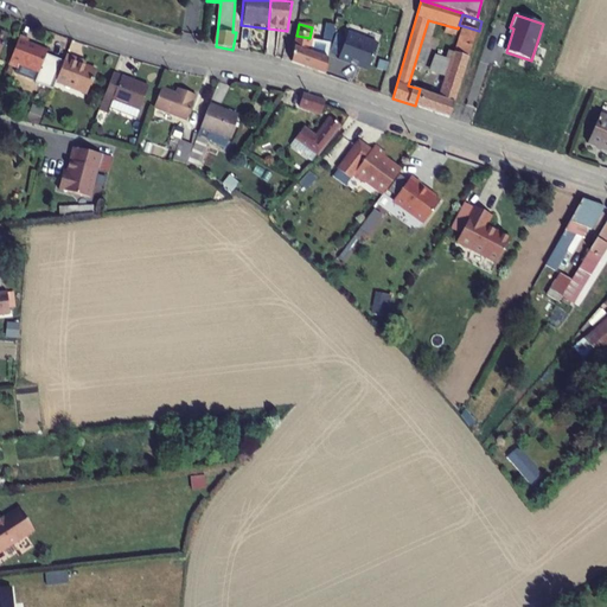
[(326,24),(320,57),(327,61),(334,25),(326,24)]
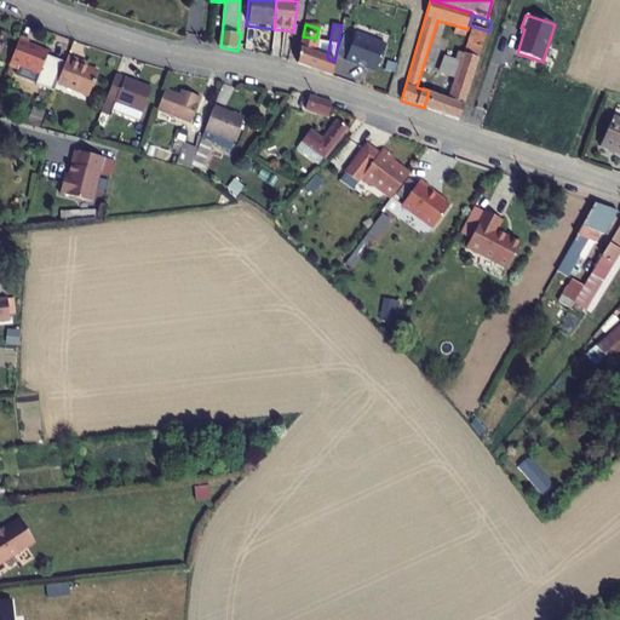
[(489,32),(474,27),(466,53),(464,52),(449,98),(438,95),(432,112),(459,121),(489,32)]
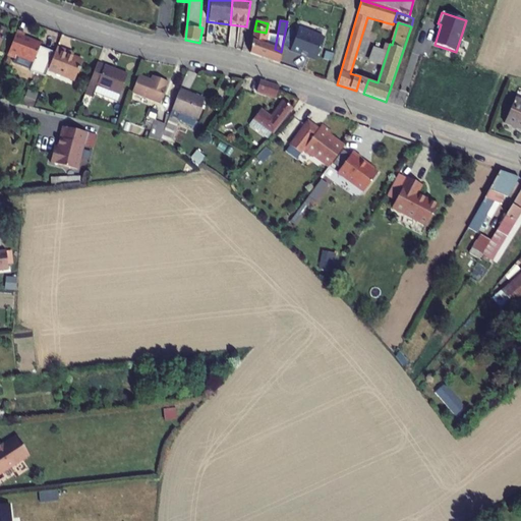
[(316,60),(325,38),(298,29),(290,51),(300,55),(300,54),(316,60)]
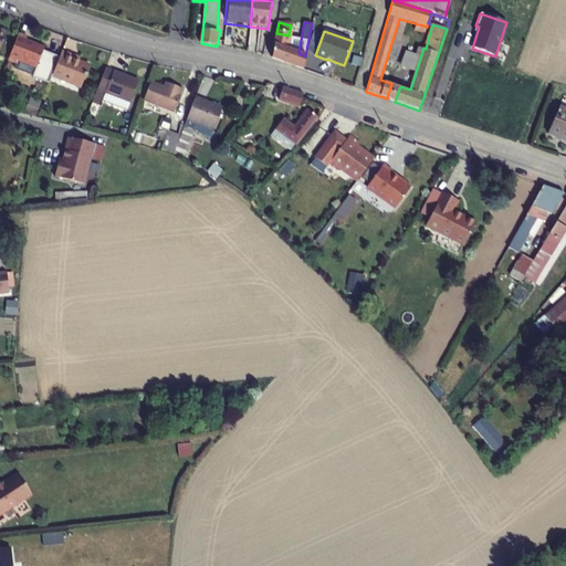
[(276,33),(275,33),(271,59),(303,70),(305,56),(299,53),(286,50),(289,35),(276,33)]
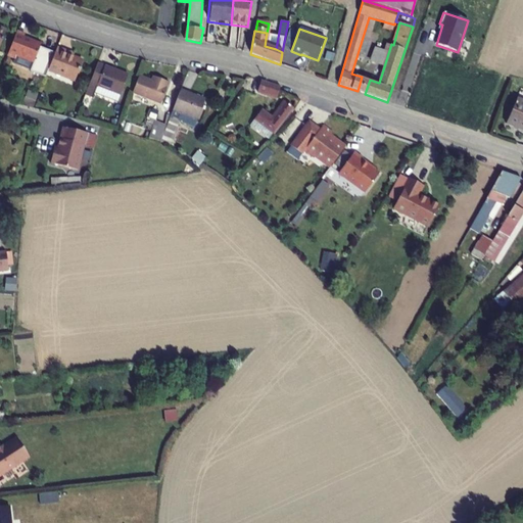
[(14,32),(5,55),(14,59),(15,56),(46,69),(53,53),(40,48),(40,46),(22,39),(25,35),(14,32)]
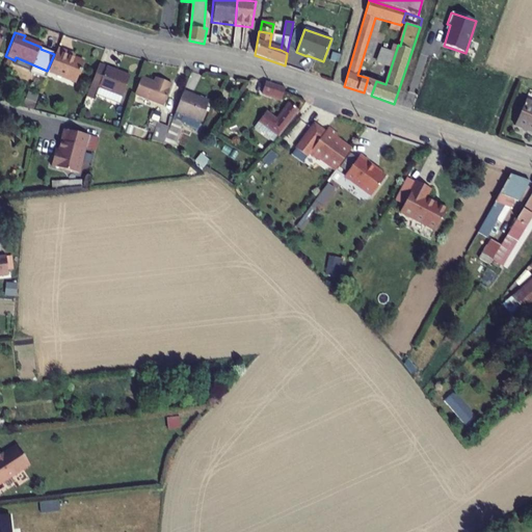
[(56,49),(54,54),(47,71),(47,72),(74,83),(82,62),(68,56),(69,54),(56,49)]
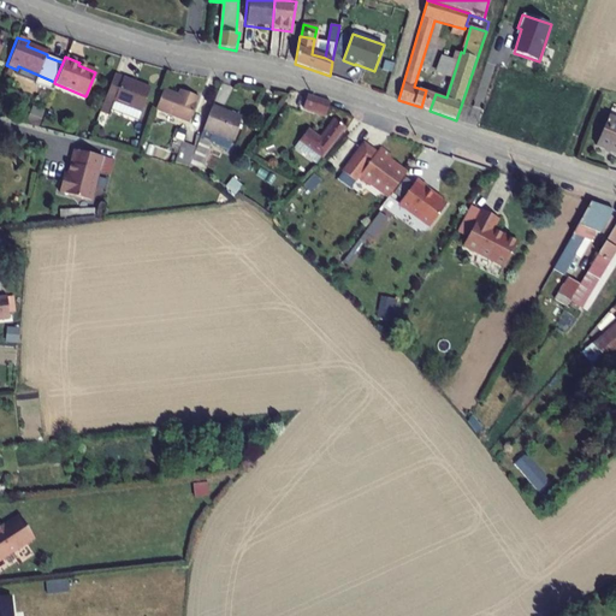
[(114,75),(104,100),(140,116),(150,90),(114,75)]
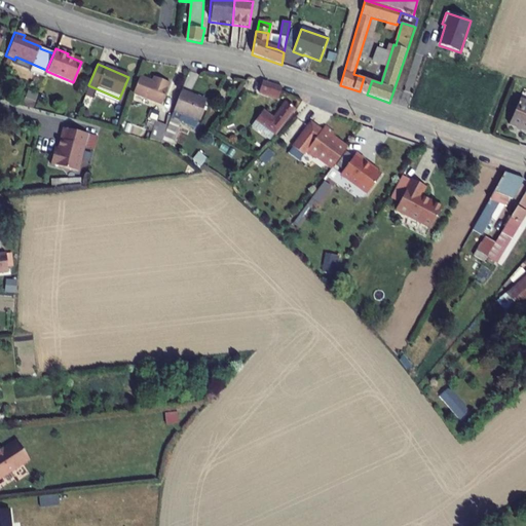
[(140,77),(133,95),(156,104),(158,84),(140,77)]
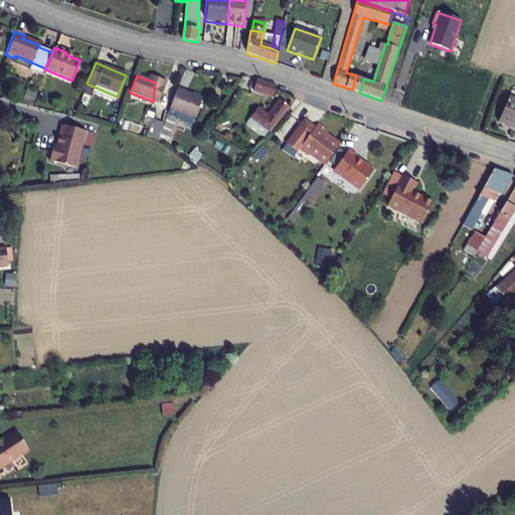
[(356,75),(352,90),(359,93),(364,78),(356,75)]
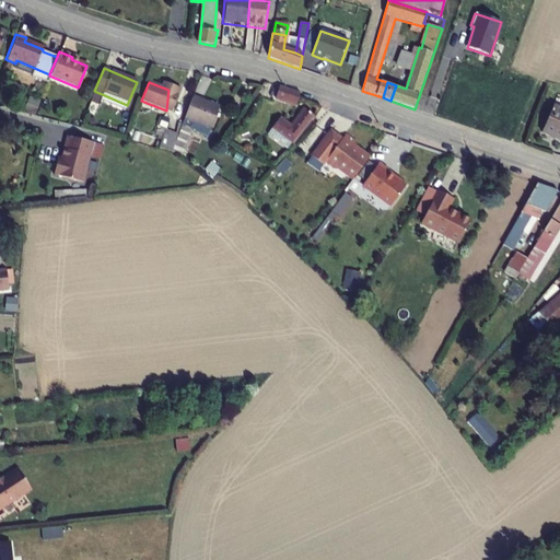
[(170,85),(168,90),(166,111),(172,113),(181,91),(170,85)]
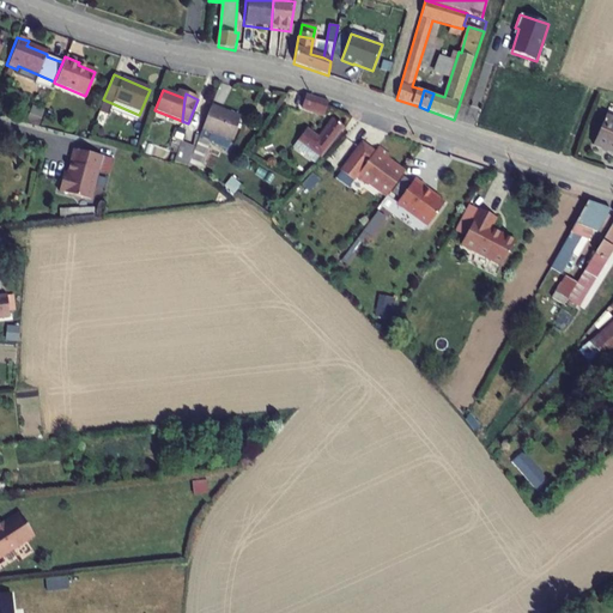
[(327,101),(307,95),(302,109),(314,113),(315,110),(323,114),(327,101)]
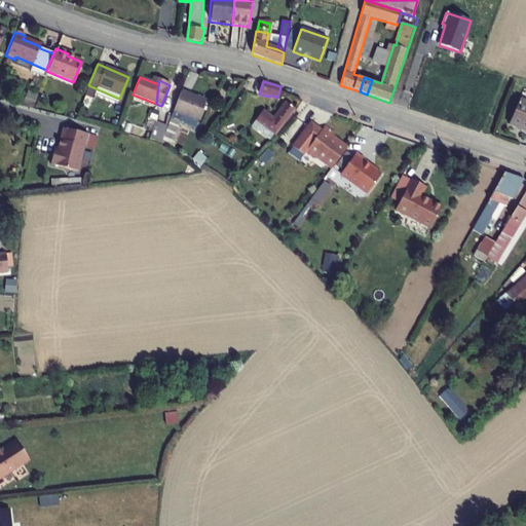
[(204,101),(181,91),(173,111),(196,120),(204,101)]
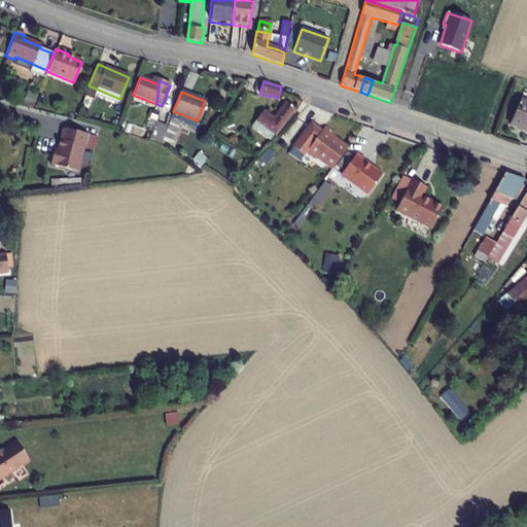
[(262,110),(254,121),(275,135),(297,103),(286,100),(275,118),(262,110)]
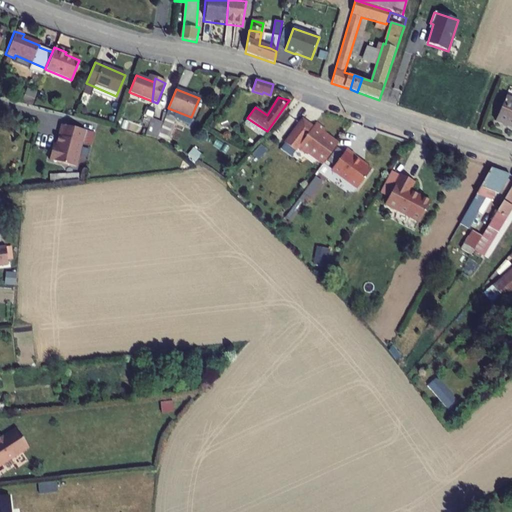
[(511,102),(505,100),(494,123),(511,131),(511,102)]
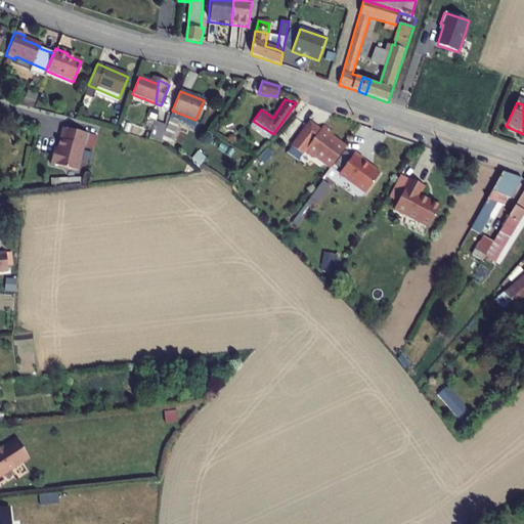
[(195,120),(172,111),(166,126),(159,142),(167,147),(177,122),(192,128),(195,120)]
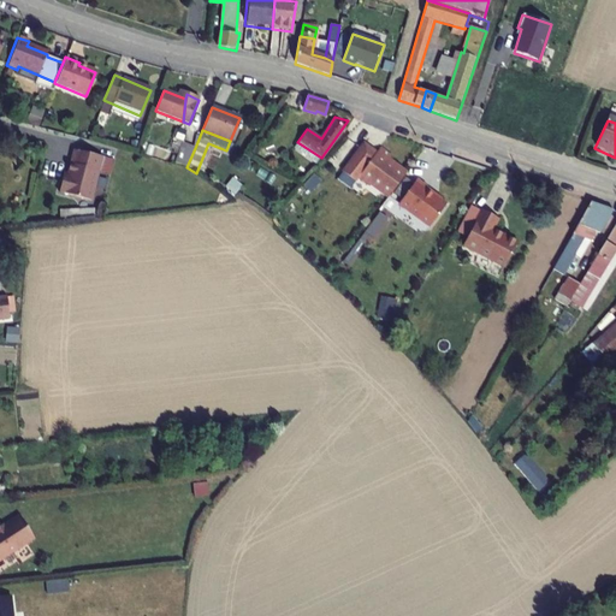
[(195,148),(182,143),(173,163),(183,165),(187,167),(195,148)]
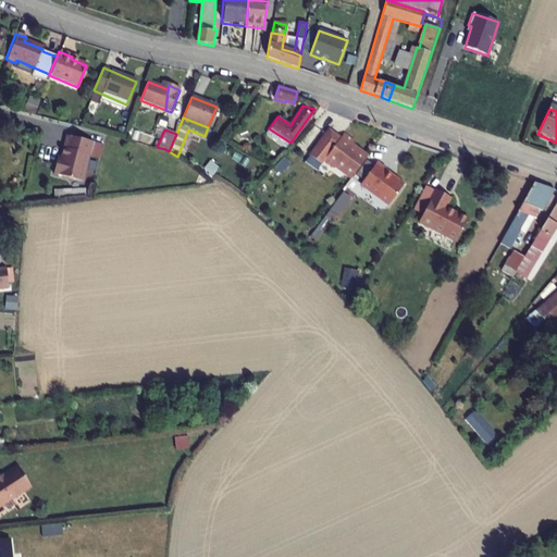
[(324,133),(308,155),(320,163),(322,160),(331,166),(333,163),(351,176),(367,156),(357,149),(359,147),(350,141),(353,139),(344,133),(339,134),(335,140),(324,133)]
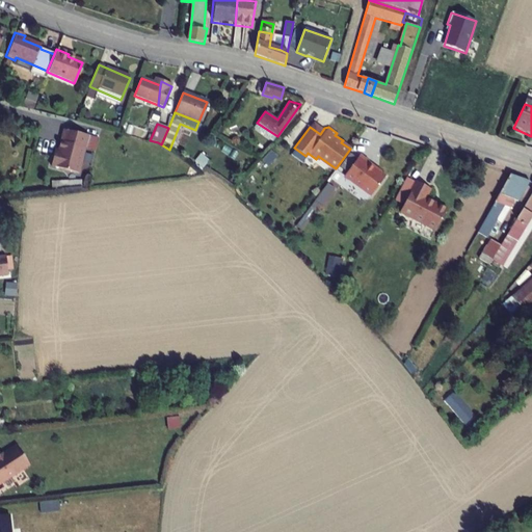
[(86,135),(61,129),(57,141),(54,155),(50,154),(48,165),(75,173),(81,148),(83,148),(86,135)]
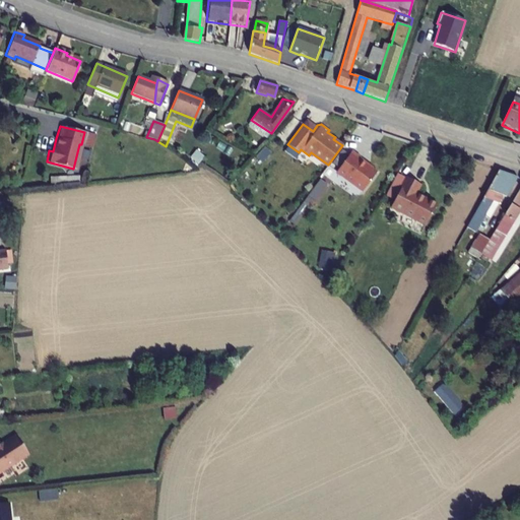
[(350,150),(335,172),(363,191),(376,173),(358,159),(360,156),(350,150)]
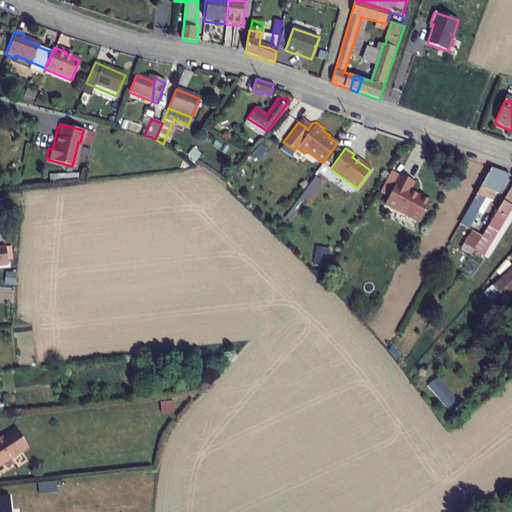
[(491,167),(460,222),(465,226),(481,197),(483,198),(488,189),(494,192),(505,172),(491,167)]
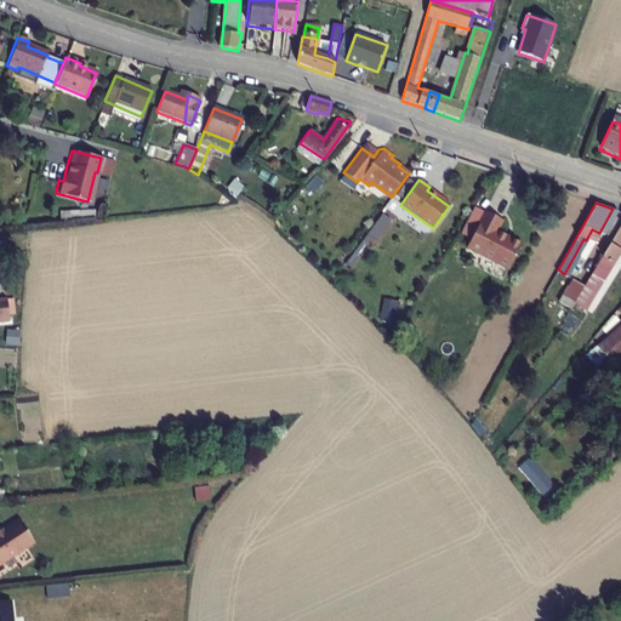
[(502,220),(485,211),(466,246),(508,269),(522,244),(496,231),(502,220)]
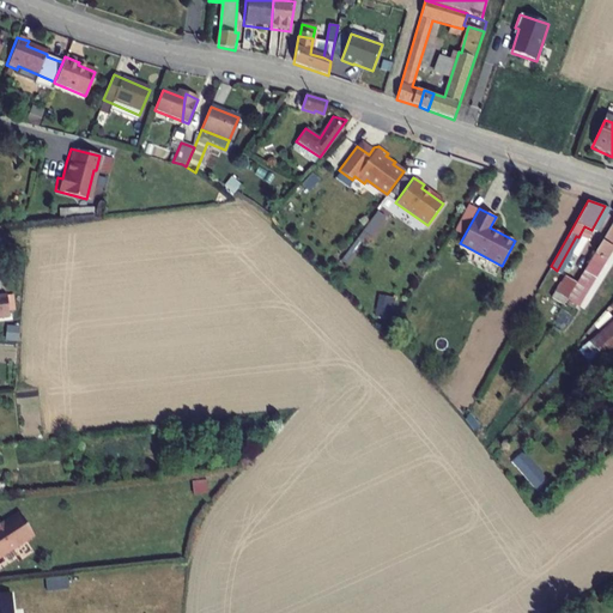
[(376,228),(383,217),(376,212),(369,222),(376,228)]
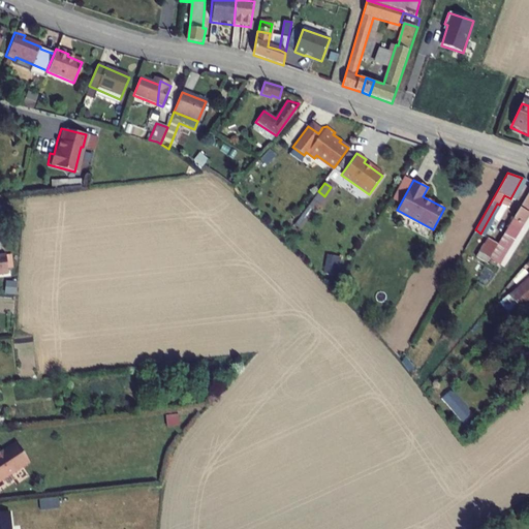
[(528,190),(520,206),(528,211),(528,190)]
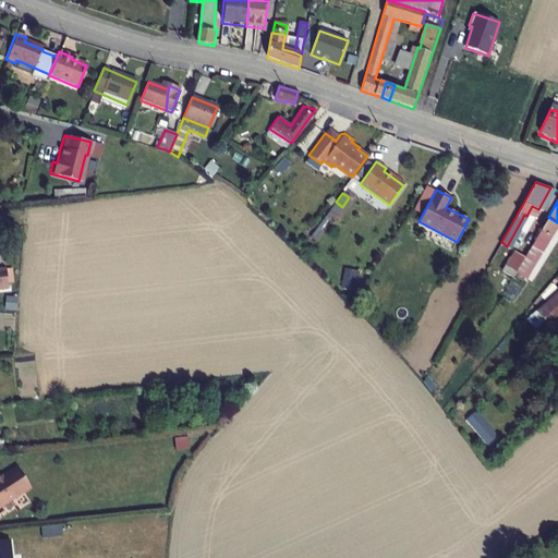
[(336,216),(342,207),(336,202),(329,211),(331,214),(336,216)]
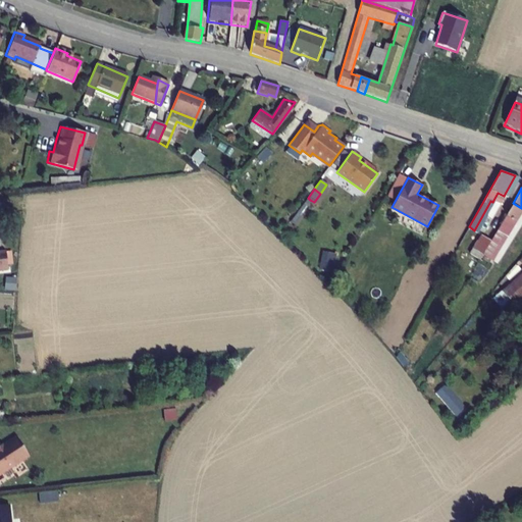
[(521,208),(513,203),(505,215),(518,222),(521,215),(521,208)]
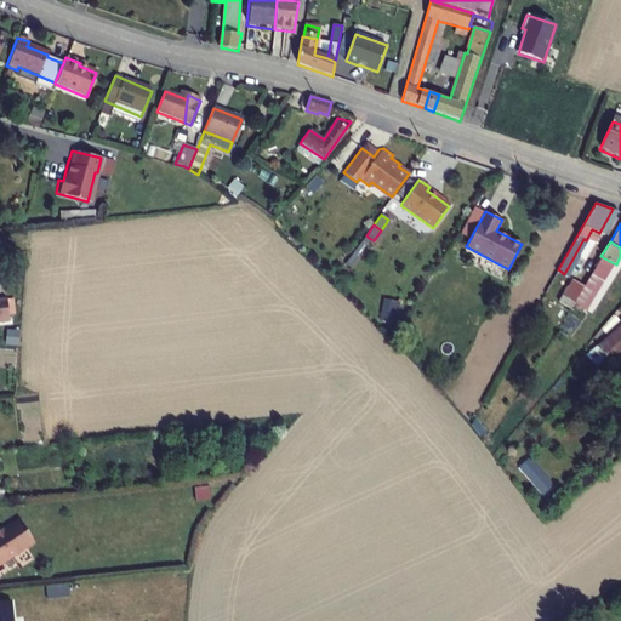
[(584,285),(571,279),(559,300),(570,307),(584,285)]
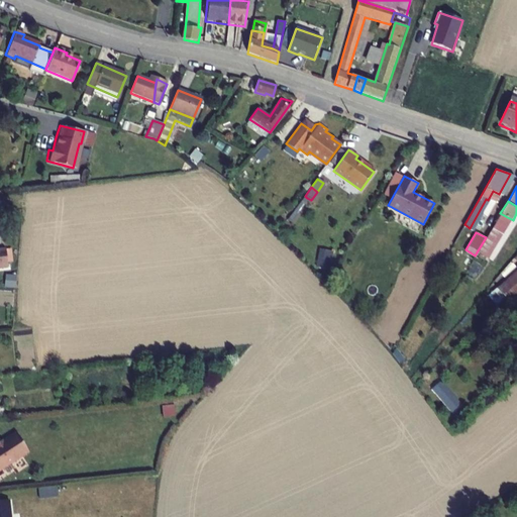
[(516,272),(496,291),(507,303),(516,294),(516,272)]
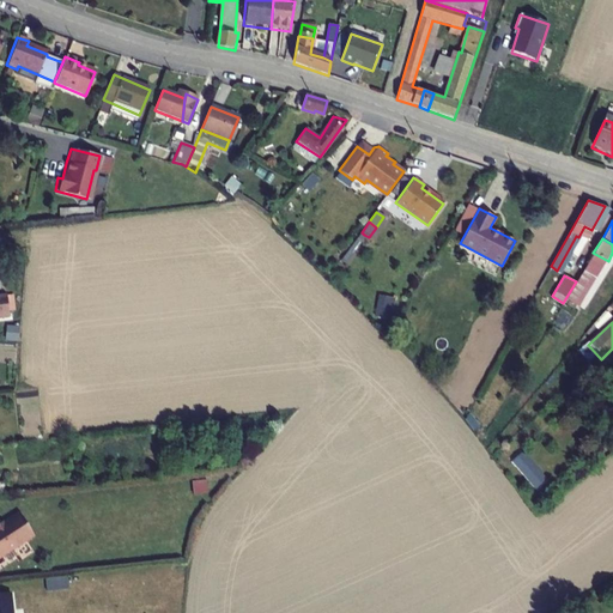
[(534,491),(546,481),(525,453),(511,462),(534,491)]
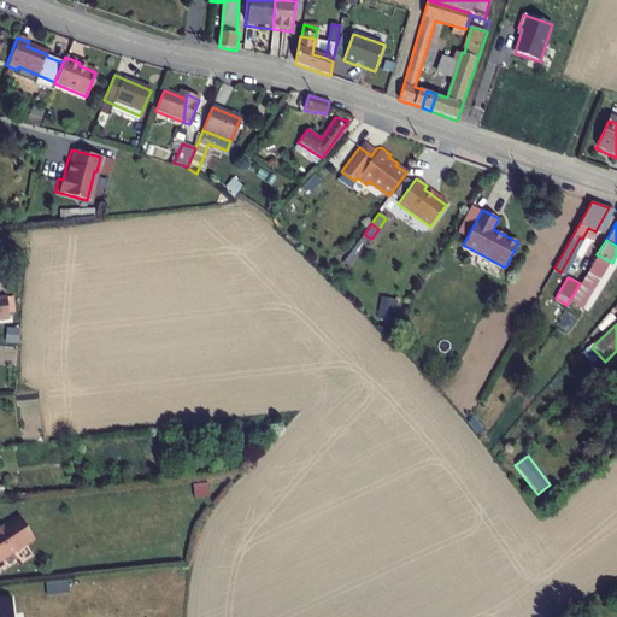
[(193,487),(194,499),(210,497),(207,485),(193,487)]
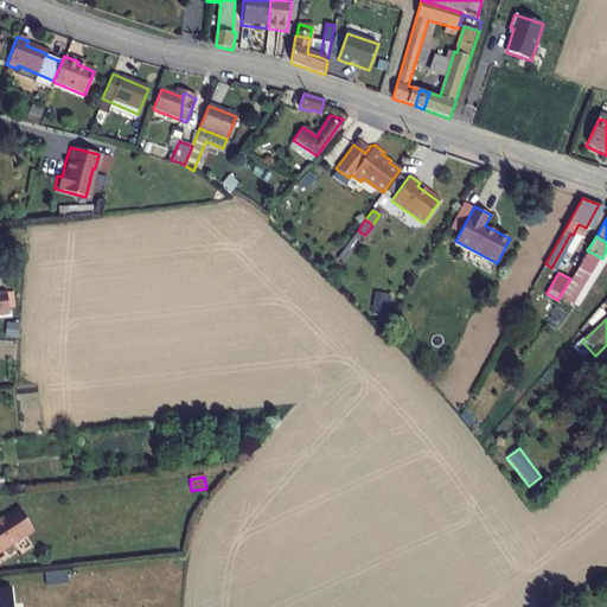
[(0,541),(25,525),(12,505),(0,512),(0,541)]
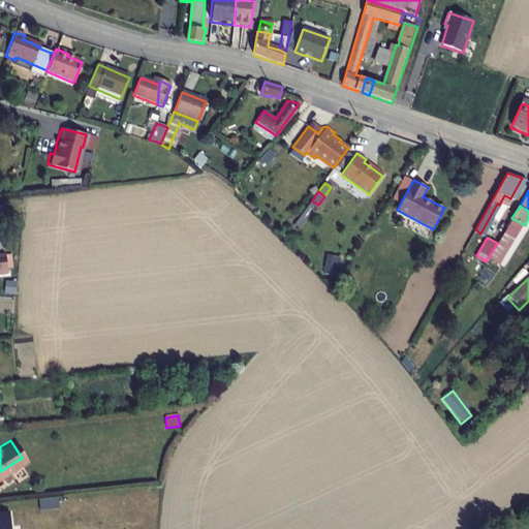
[(39,499),(40,508),(60,505),(58,496),(39,499)]
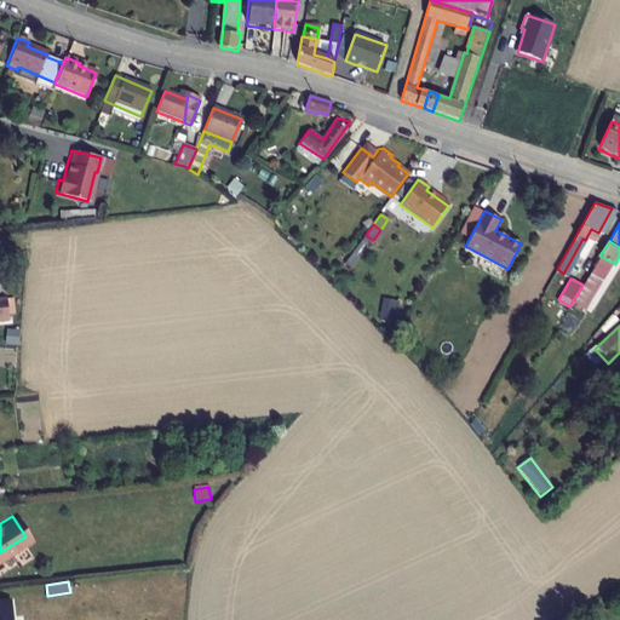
[(15,619),(13,595),(0,596),(0,619),(15,619)]
